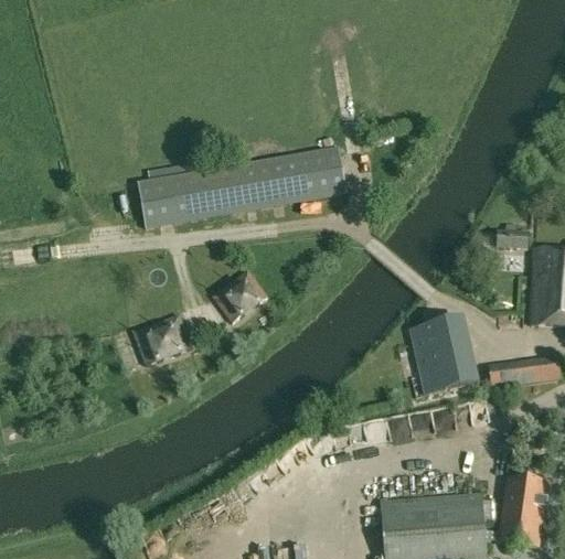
[(137,180),(146,228),(347,193),(338,144),(137,180)]
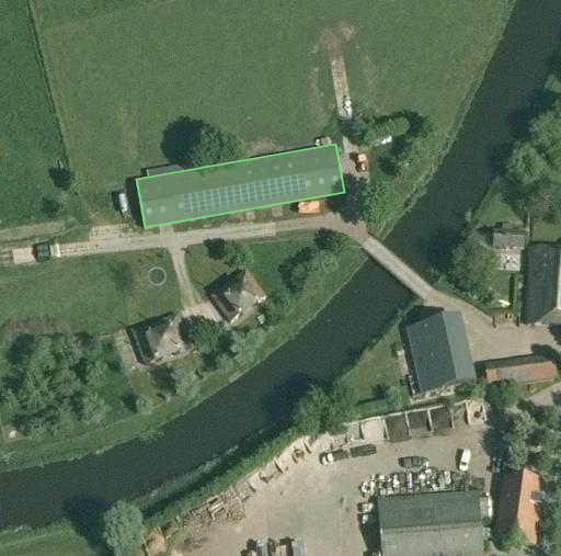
[(525,229),(513,228),(513,220),(502,220),(502,228),(493,227),(493,246),(524,247),(525,229)]
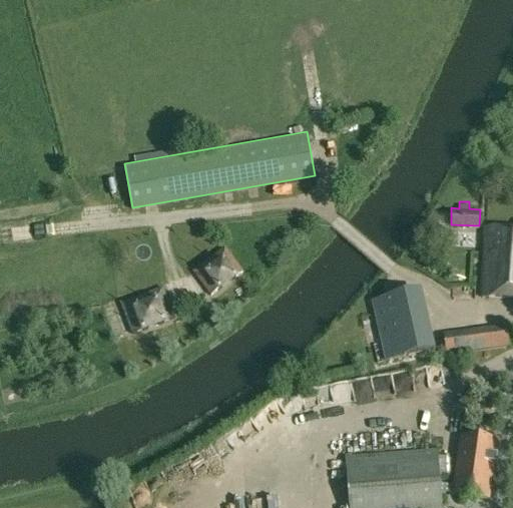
[(481,294),(512,296),(512,226),(485,225),(481,294)]
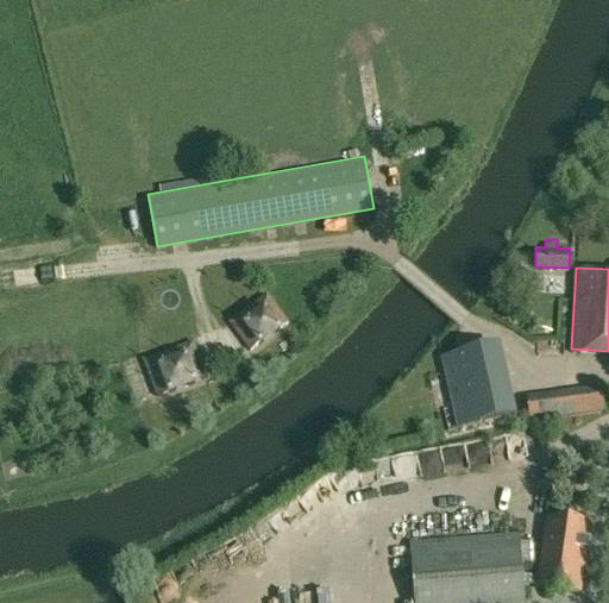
[(287,319),(267,290),(230,319),(250,347),(287,319)]
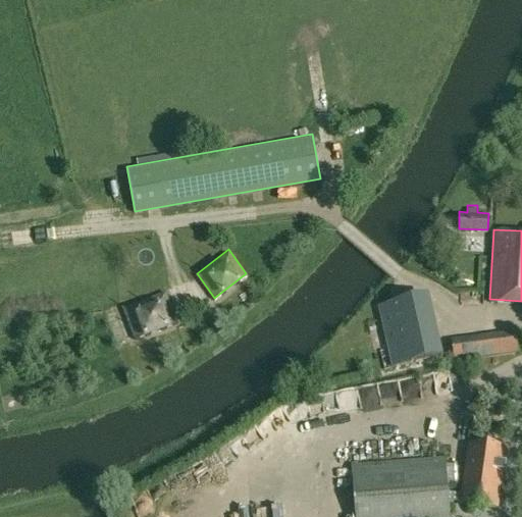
[(135,337),(177,321),(165,290),(123,306),(135,337)]
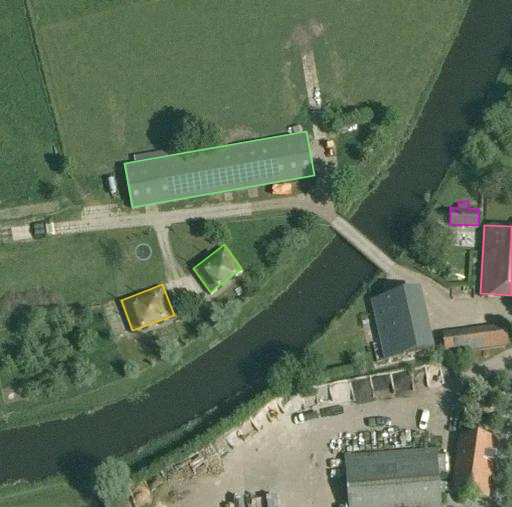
[(421,286),(370,298),(384,359),(434,347),(421,286)]
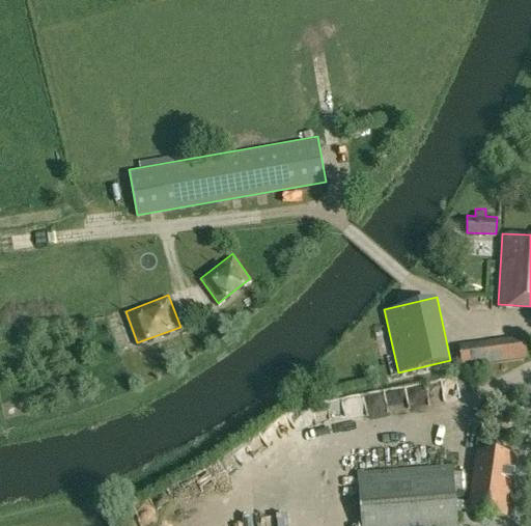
[(524,334),(458,342),(462,364),(527,356),(524,334)]
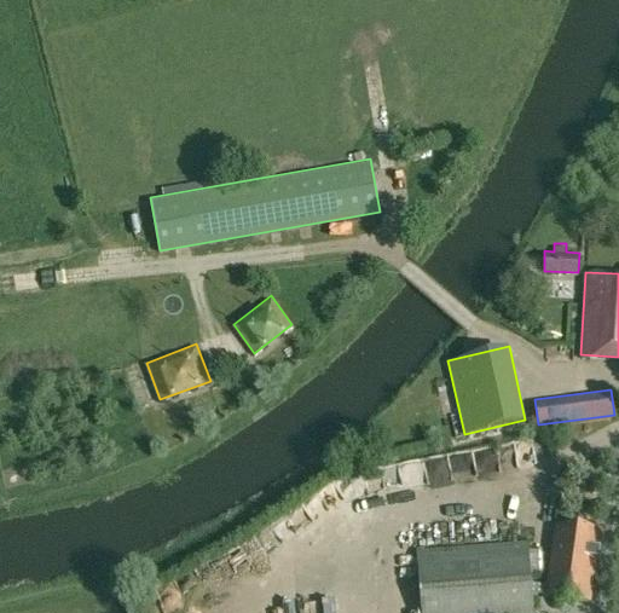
[(444,475),(470,473),(468,447),(420,452),(420,455),(397,457),(399,475),(444,470),(444,475)]
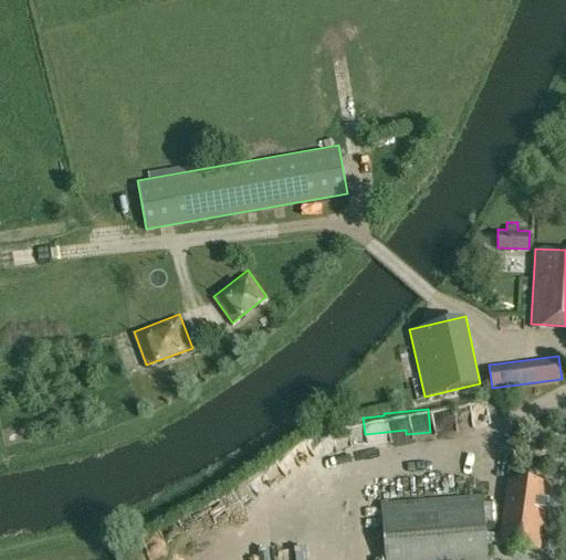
[(504,498),(498,542),(540,549),(549,482),(507,476),(504,498)]
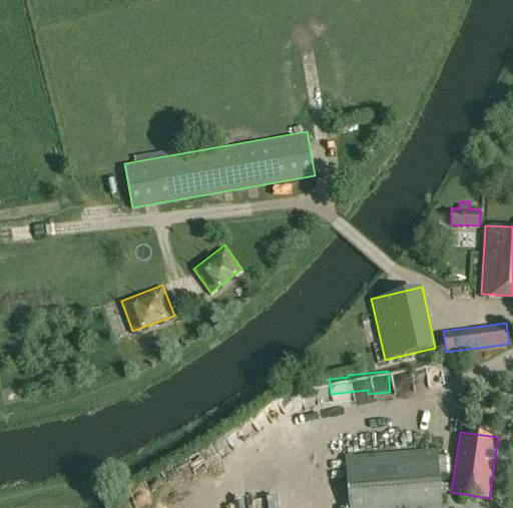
[(442,507),(440,473),(438,453),(437,445),(344,453),(348,507),(442,507)]
